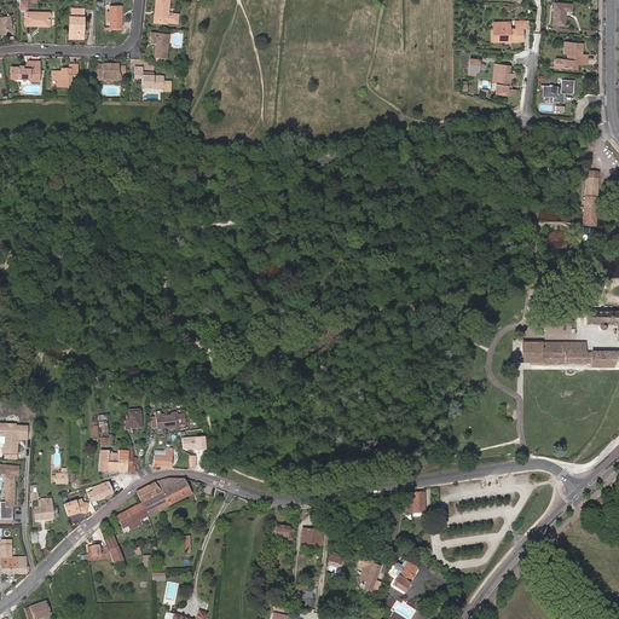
[(156,19),(167,21),(178,22),(178,15),(168,13),(168,0),(155,0),(155,10),(157,10),(156,19)]
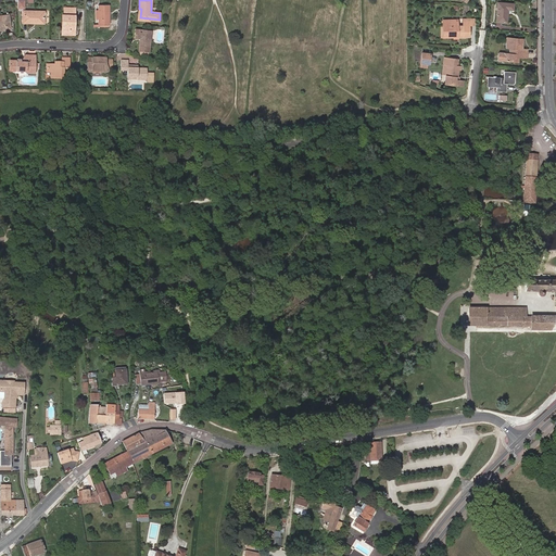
[(513,4),(498,3),(496,22),(506,22),(507,9),(513,10),(513,4)]
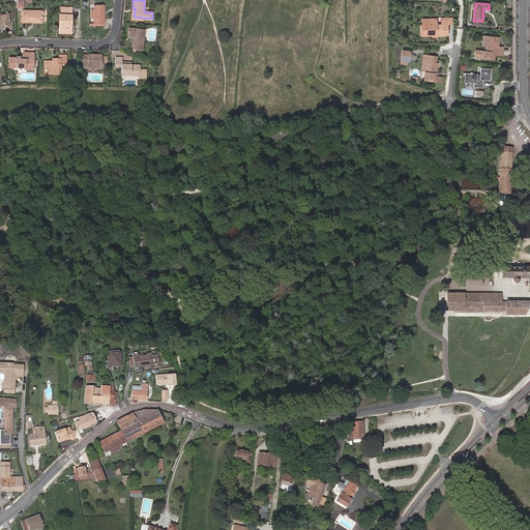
[(94,5),(94,9),(94,18),(94,23),(105,23),(105,5),(94,5)]
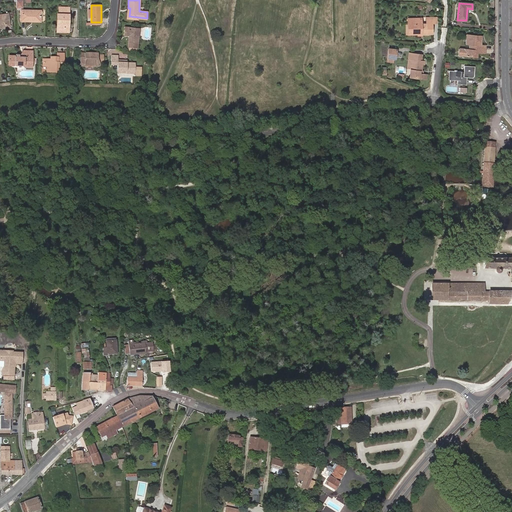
[(138,19),(138,17),(129,16),(130,8),(128,8),(127,18),(138,19)]
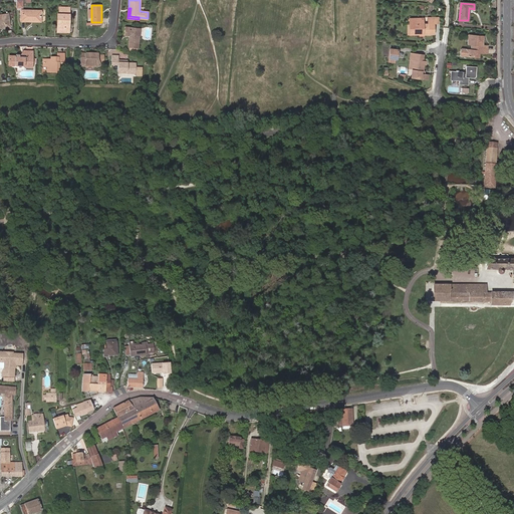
[(40,21),(41,11),(21,10),(21,20),(40,21)]
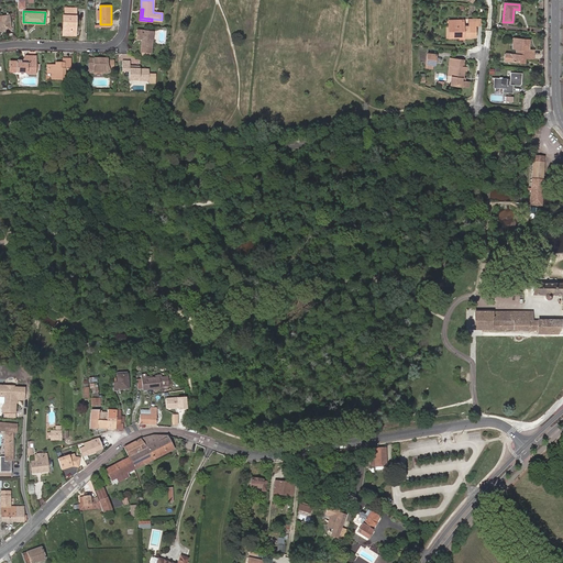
[(76,34),(76,12),(65,12),(65,15),(63,15),(63,21),(65,21),(65,34),(76,34)]
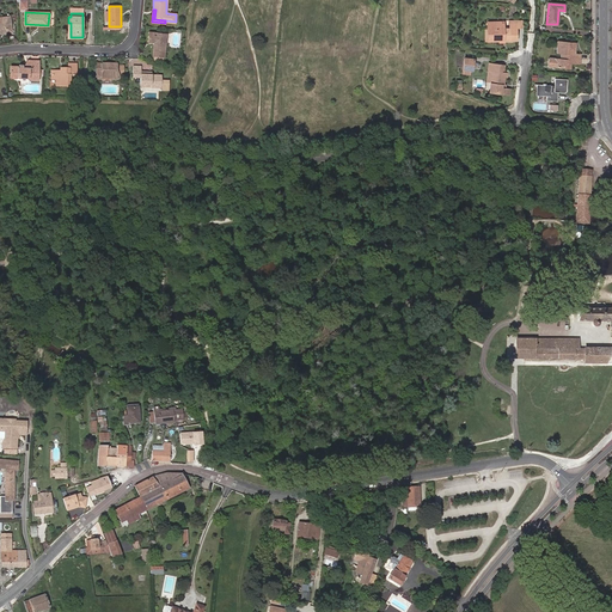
[(0,32),(11,31),(10,16),(0,17),(0,32)]
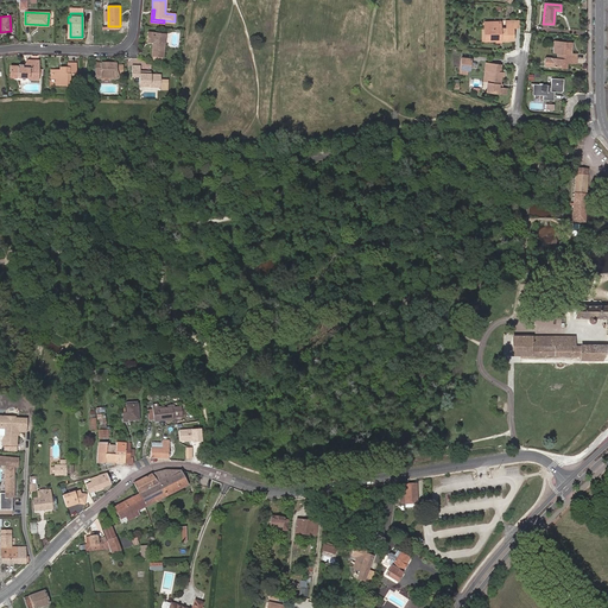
[(513,29),(506,29),(500,29),(500,23),(485,23),(485,29),(488,29),(488,37),(496,37),(496,40),(501,40),(513,40),(513,29)]
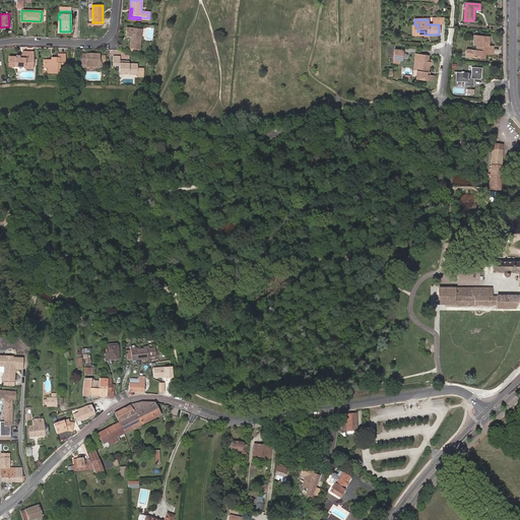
[(417,24),(414,24),(414,35),(425,35),(425,31),(417,31),(417,24)]
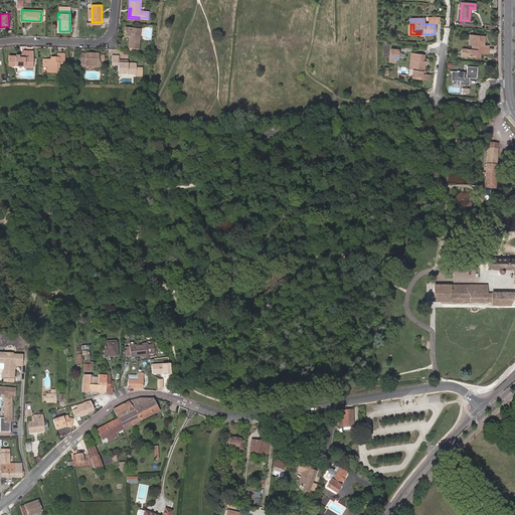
[(139,47),(141,28),(126,27),(125,35),(130,35),(129,46),(139,47)]
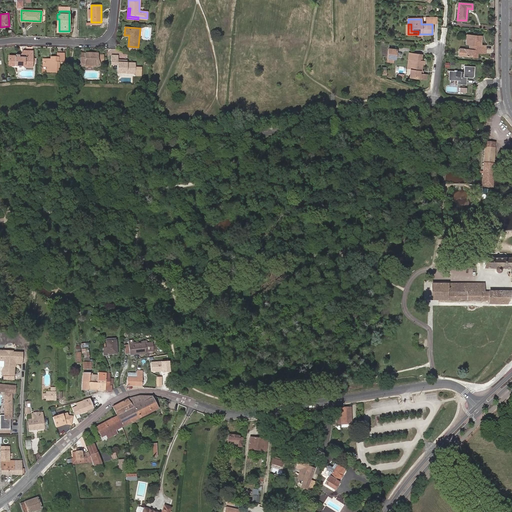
[(473,54),(477,55),(477,52),(484,53),(485,46),(480,45),(481,36),(467,35),(466,44),(470,44),(470,50),(463,49),(463,56),(472,56),(473,54)]
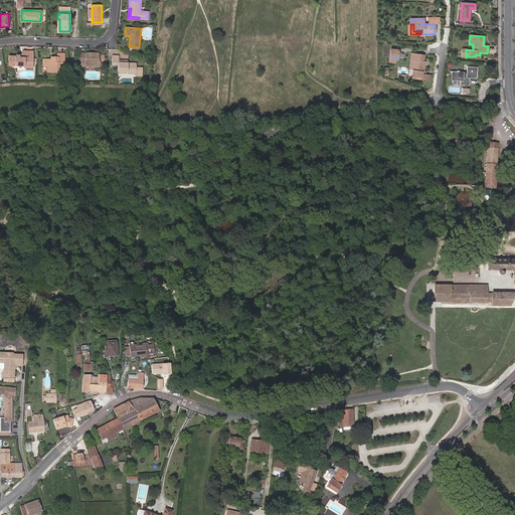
[(389,58),(395,59),(397,59),(398,50),(390,49),(389,58)]
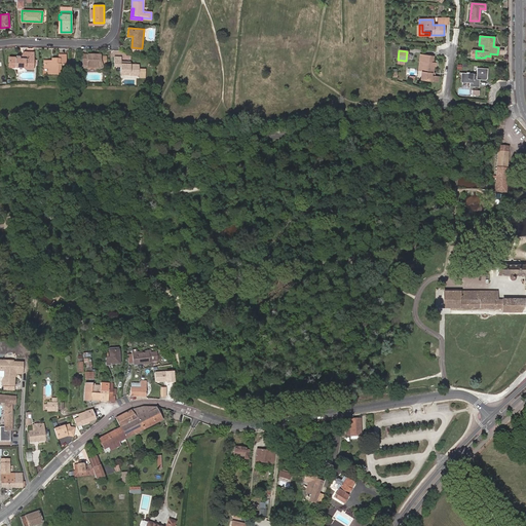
[(21,58),(21,55),(16,55),(16,58),(9,57),(9,66),(11,64),(13,64),(14,66),(24,66),(26,68),(33,69),(33,57),(28,57),(28,52),(25,52),(25,58),(21,58)]
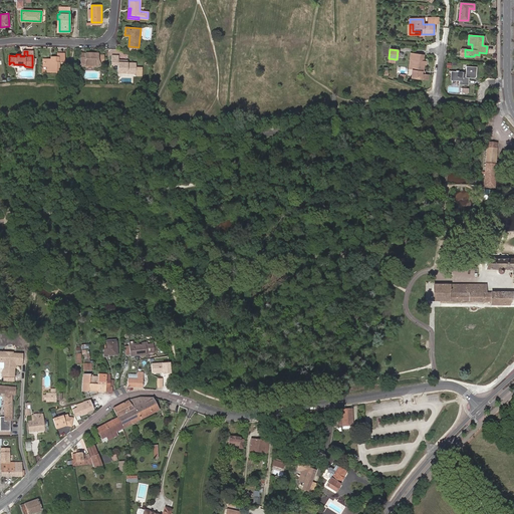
[(94,65),(96,68),(101,65),(100,64),(102,64),(103,59),(97,59),(98,53),(81,53),(80,62),(79,65),(83,67),(84,64),(94,65)]
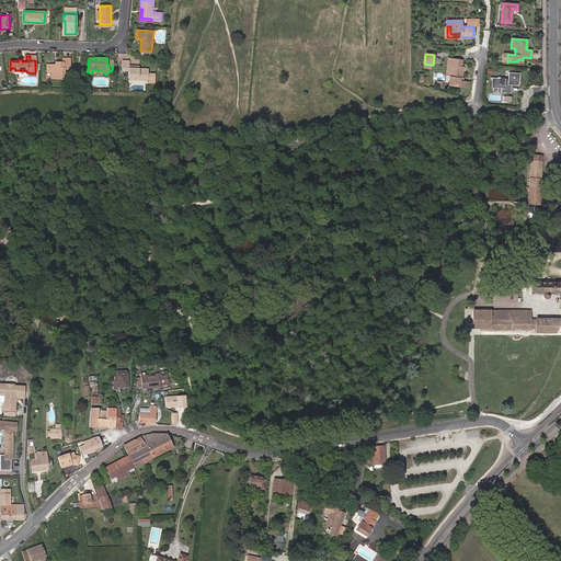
[(457,66),(458,59),(448,58),(447,65),(450,65),(449,76),(448,84),(466,87),(466,81),(464,81),(461,81),(461,78),(462,70),(465,71),(465,67),(459,67),(457,66)]
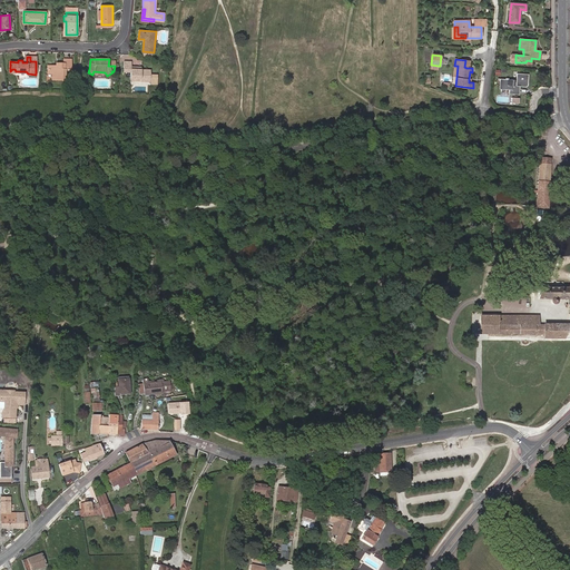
[(64,64),(59,65),(59,67),(57,67),(57,66),(49,66),(48,74),(53,74),(53,80),(65,80),(65,70),(70,70),(71,60),(65,60),(64,64)]
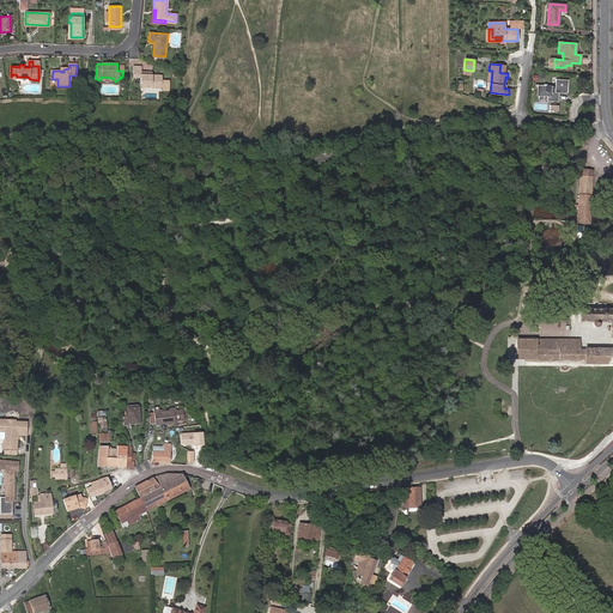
[(169,90),(169,82),(162,80),(162,76),(152,76),(152,73),(140,72),(141,67),(133,67),(133,78),(140,78),(140,84),(152,85),(152,87),(162,87),(162,90),(169,90)]
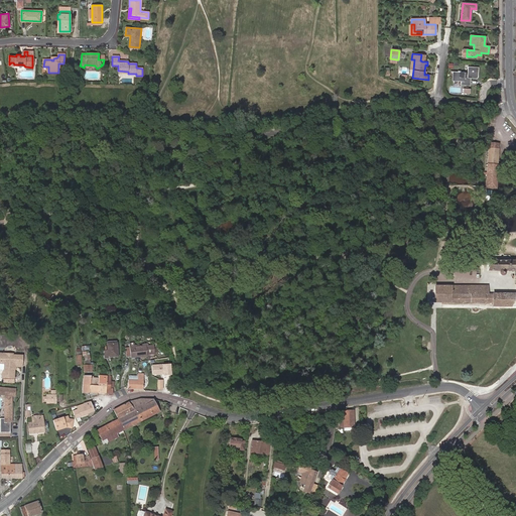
[(467,78),(471,78),(477,79),(478,77),(478,68),(468,67),(468,75),(466,75),(466,73),(453,72),(453,81),(462,82),(462,85),(467,85),(467,78)]
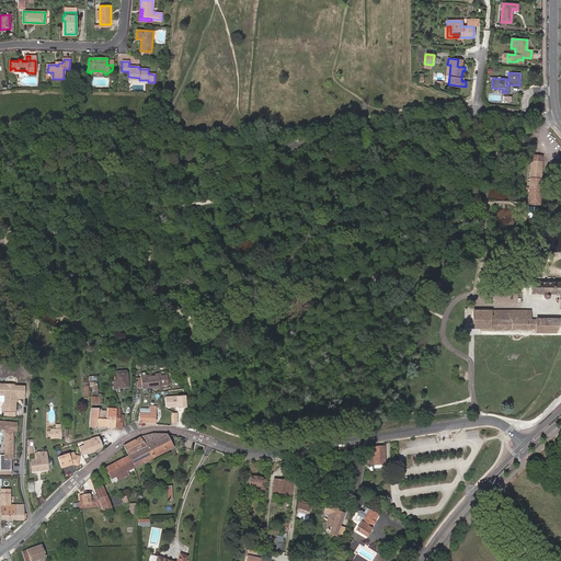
[(533,162),(531,162),(529,195),(530,196),(529,204),(538,204),(539,196),(541,162),(533,162)]
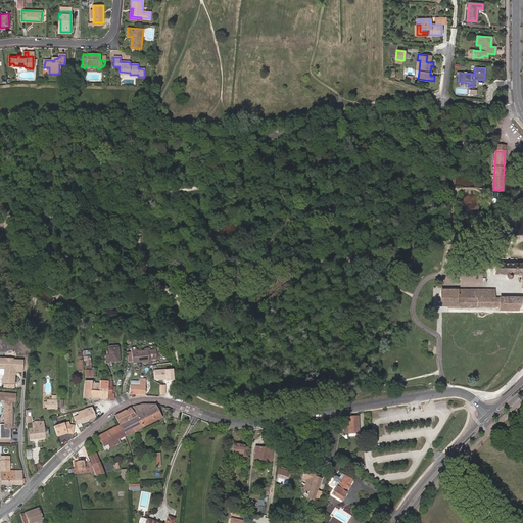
[(522,262),(522,263),(522,264),(496,264),(496,263),(496,262),(495,260),(494,260),(493,260),(492,260),(492,262),(491,263),(492,264),(492,265),(493,266),(494,266),(494,275),(505,275),(505,276),(505,277),(505,278),(506,278),(506,279),(507,279),(508,280),(509,280),(510,279),(511,279),(511,278),(512,278),(512,277),(512,276),(512,275),(522,275),(522,290),(522,262)]
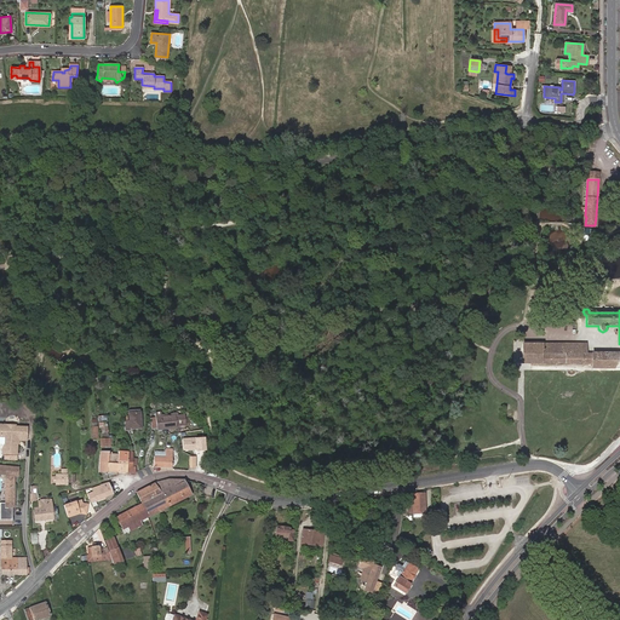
[(614,368),(619,355),(589,354),(586,354),(586,344),(581,344),(581,345),(580,344),(558,343),(558,344),(557,344),(557,343),(532,343),(523,343),(523,363),(532,363),(592,365),(592,367),(614,368)]
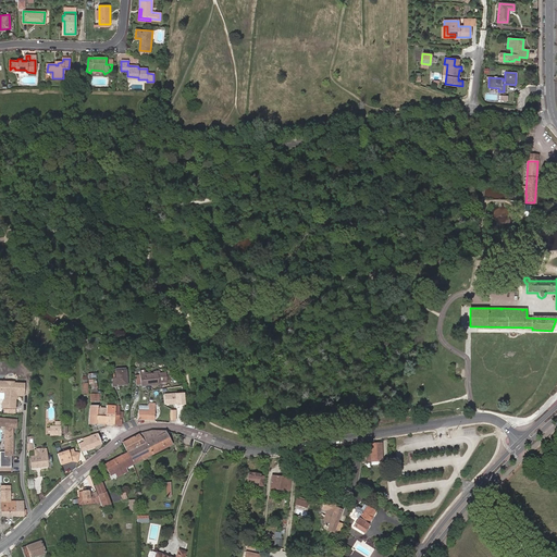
[(116,379),(112,379),(112,386),(116,386),(116,385),(127,384),(126,369),(116,369),(116,379)]
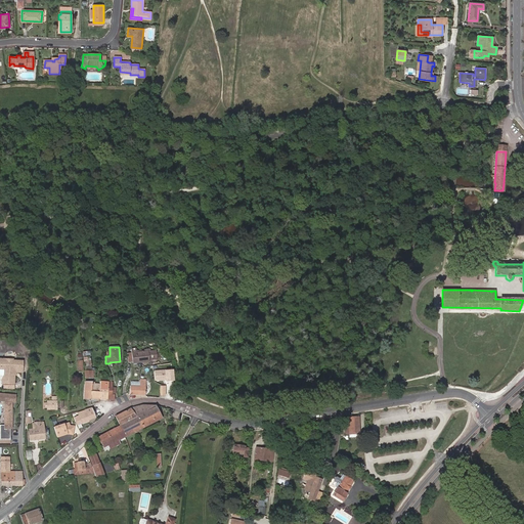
[(132,350),(134,363),(148,361),(148,360),(157,359),(156,351),(148,352),(148,351),(136,353),(136,349),(132,350)]
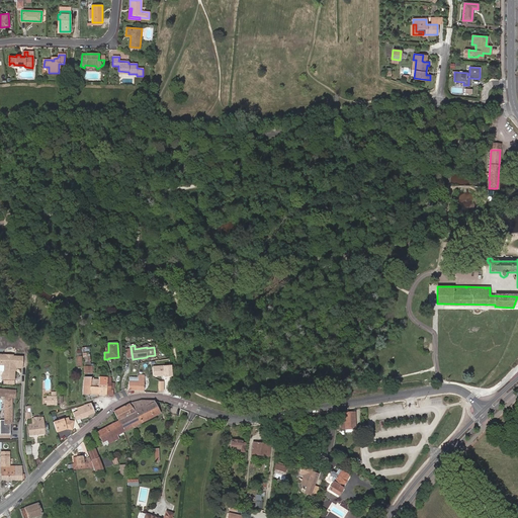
[(14,379),(14,371),(14,367),(15,367),(21,367),(22,357),(12,356),(6,356),(5,354),(3,354),(3,353),(1,353),(1,354),(0,354),(0,365),(4,366),(3,374),(2,374),(2,379),(14,379)]
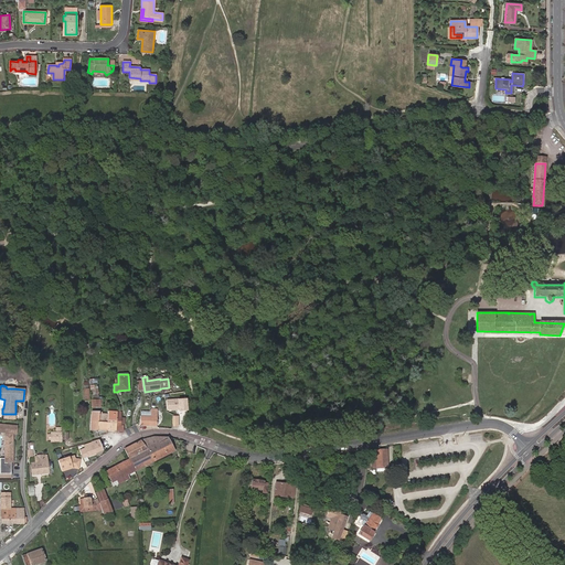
[(179,401),(167,401),(168,411),(179,411),(179,401)]
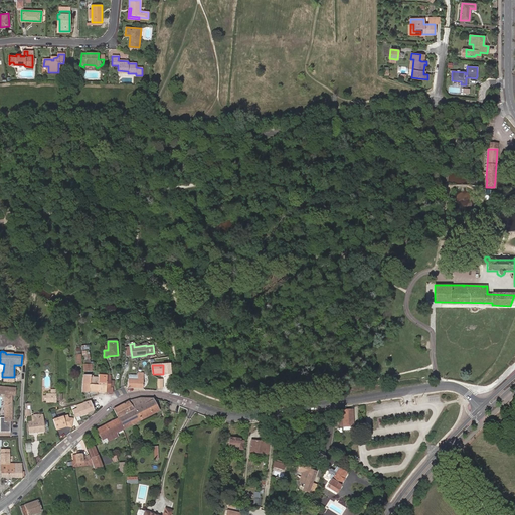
[(98,392),(107,392),(108,376),(107,376),(107,372),(100,372),(100,375),(99,375),(99,378),(98,392)]
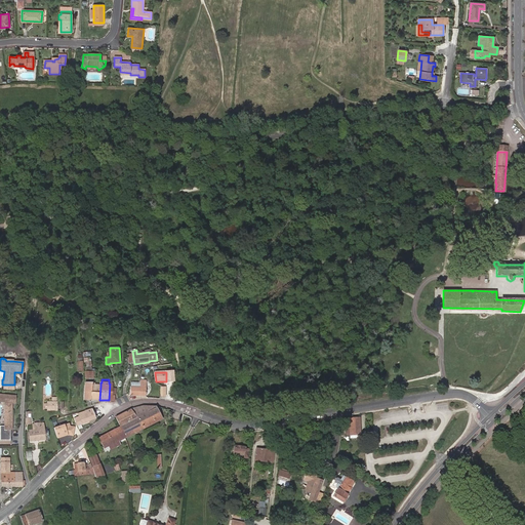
[(130,393),(130,395),(146,395),(146,380),(140,380),(140,387),(135,387),(130,387),(130,393)]
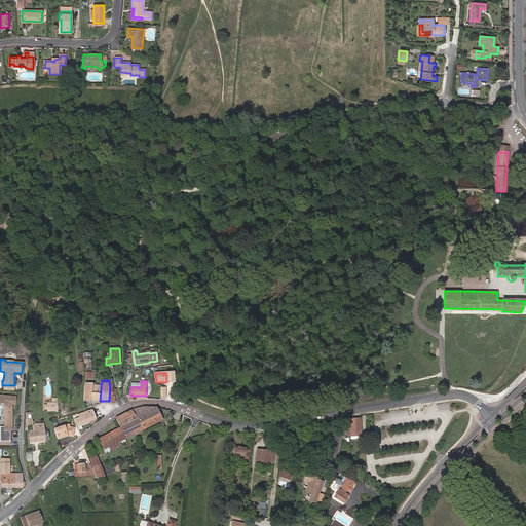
[(91,400),(100,401),(101,386),(95,385),(95,384),(92,384),(92,385),(91,400)]
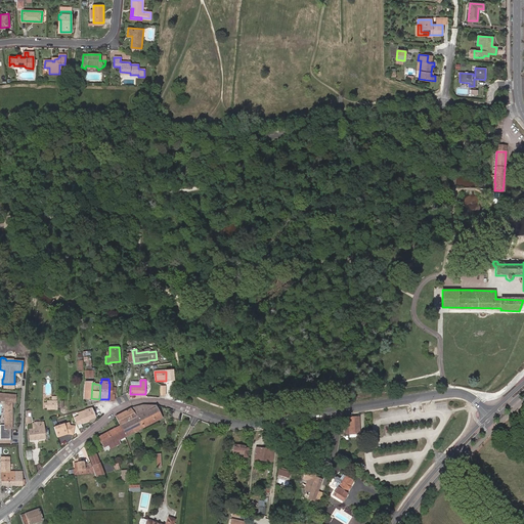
[(11,418),(11,409),(12,409),(12,406),(11,406),(11,402),(12,402),(13,402),(15,402),(15,400),(15,397),(15,396),(0,394),(0,400),(5,401),(5,405),(5,409),(5,412),(5,417),(5,418),(6,418),(6,425),(0,425),(0,426),(0,427),(0,428),(0,433),(0,434),(0,439),(10,439),(10,438),(10,435),(10,434),(10,431),(10,430),(10,429),(11,429),(11,426),(12,419),(10,419),(11,418)]
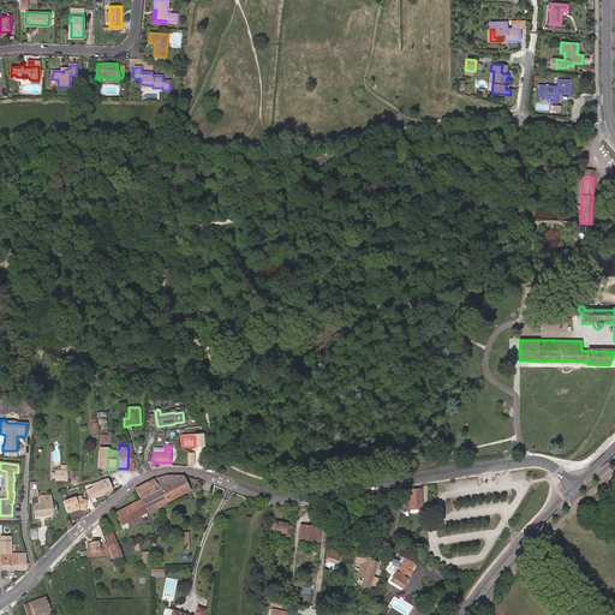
[(108,478),(113,490),(121,485),(118,476),(117,476),(108,478)]
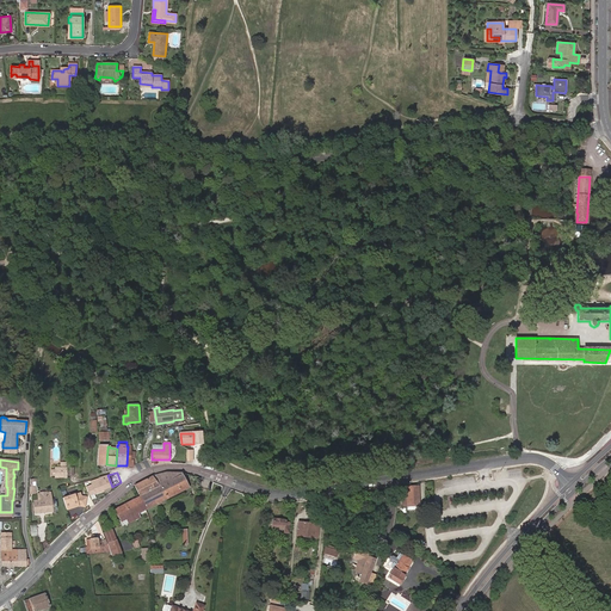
[(167,473),(152,476),(158,487),(140,497),(146,510),(187,488),(181,473),(167,473)]
